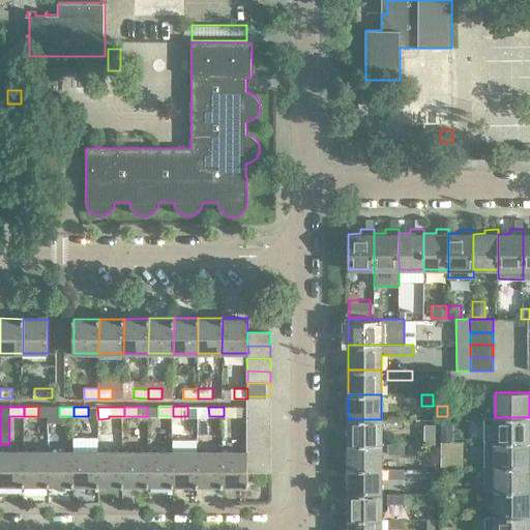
[(237,407),(224,407),(224,416),(237,416),(237,407)]
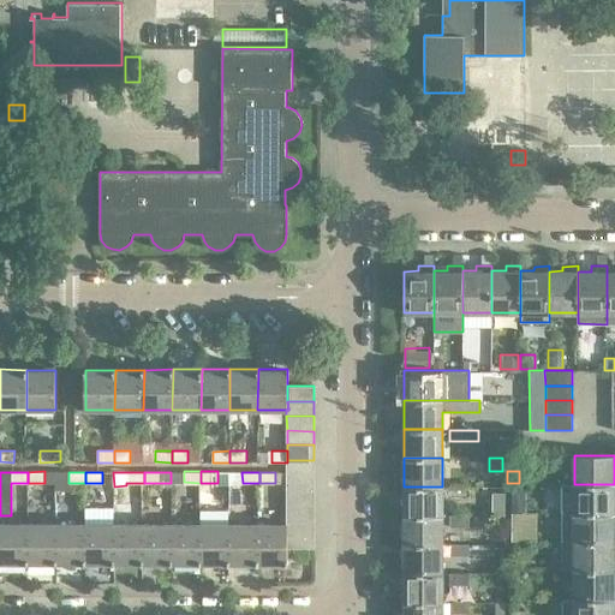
[(315,475),(287,475),(287,489),(315,489),(315,475)]
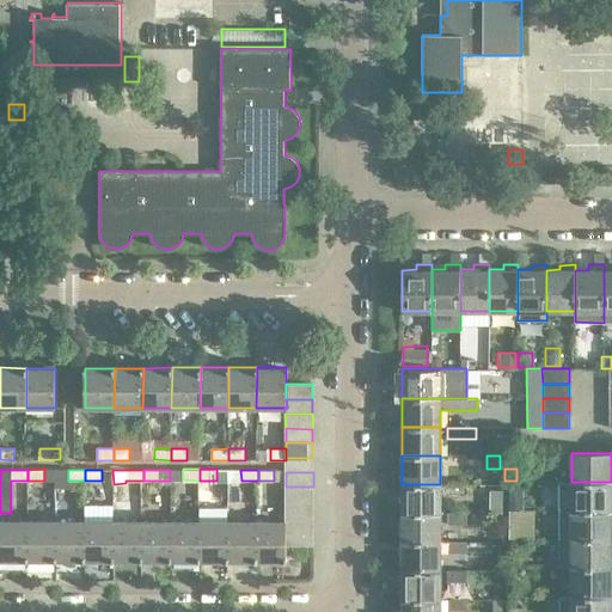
[(571,482),(557,482),(557,510),(611,510),(611,501),(611,482),(571,482)]
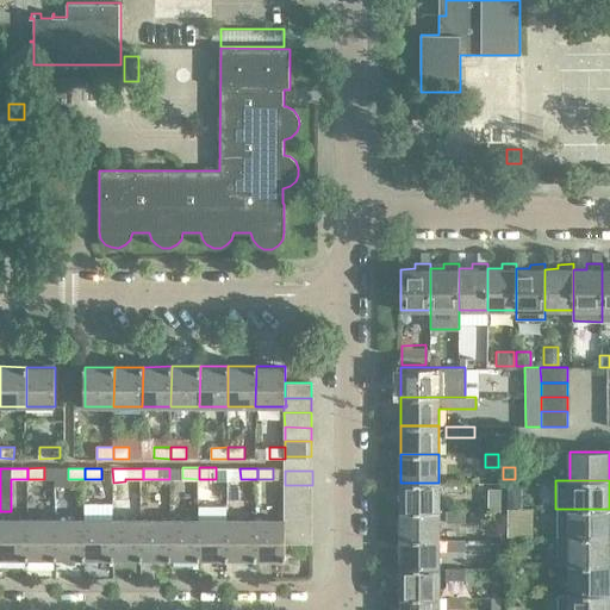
[(439,483),(400,483),(400,511),(439,511),(439,483)]
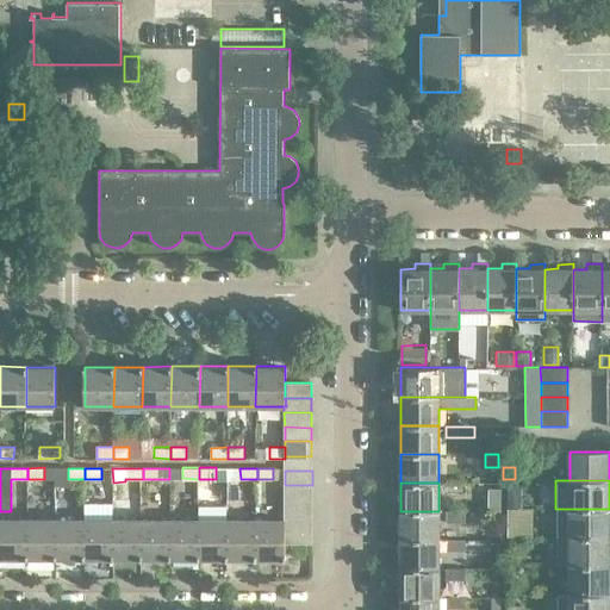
[(312,485),(285,485),(285,499),(312,499),(312,485)]
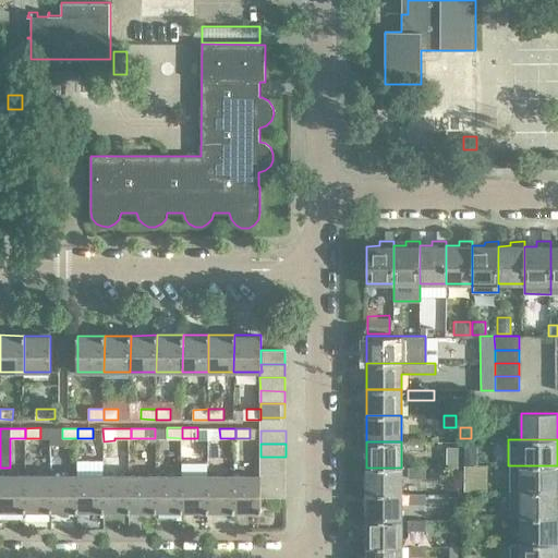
[(457,446),(446,446),(446,465),(457,466),(457,446)]
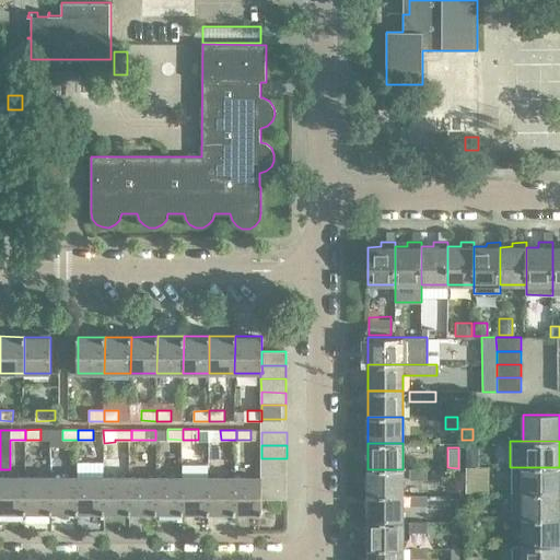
[(287,458),(261,458),(261,471),(287,471),(287,458)]
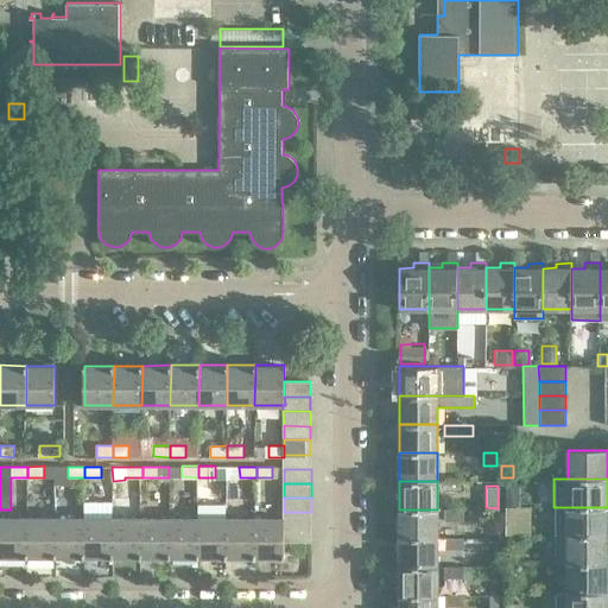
[(113,502),(84,502),(84,518),(84,557),(113,558),(113,518),(113,502)]
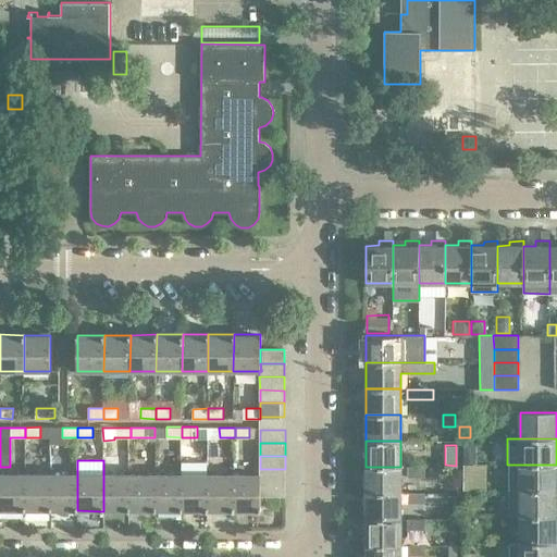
[(474,465),(465,465),(465,490),(474,490),(474,465)]
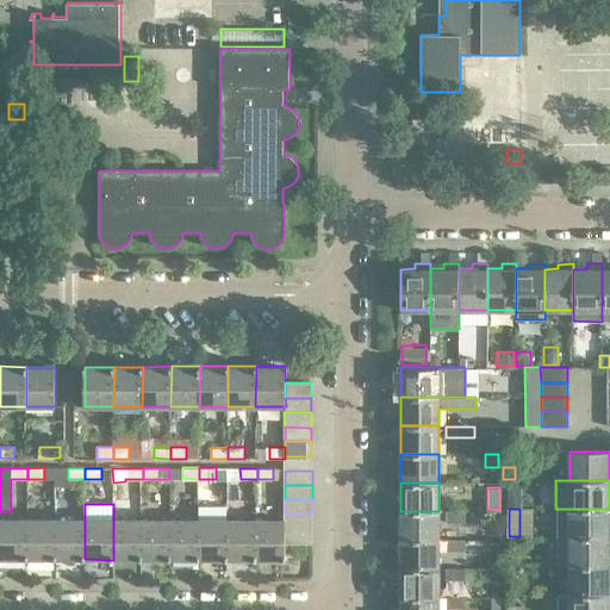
[(609,509),(555,509),(555,537),(609,537),(609,528),(609,509)]
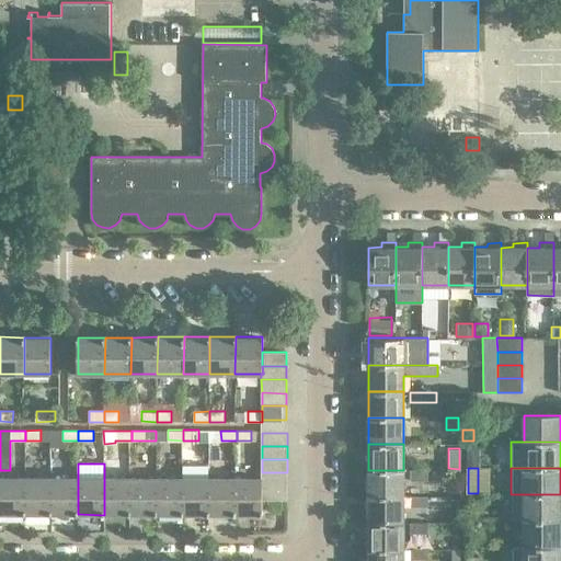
[(403,470),(368,470),(368,496),(403,496),(403,470)]
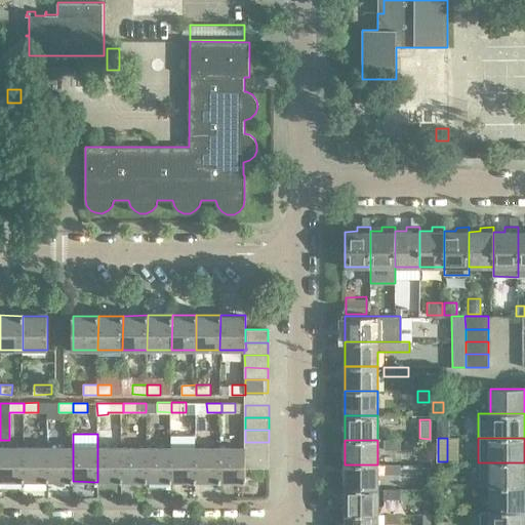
[(400,440),(384,440),(384,450),(400,450),(400,440)]
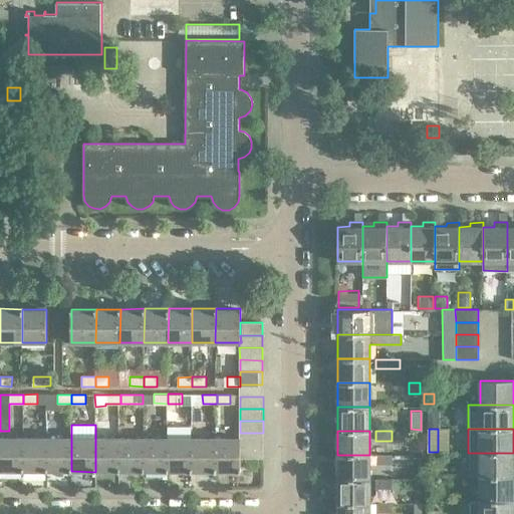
[(263,433),(240,433),(240,438),(241,439),(241,445),(263,445),(263,433)]
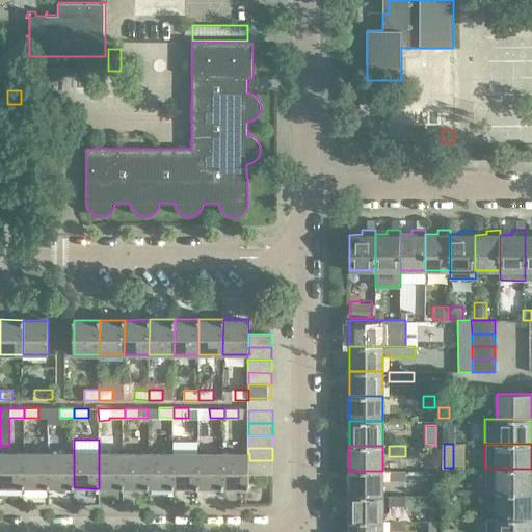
[(24,453),(0,453),(0,487),(24,487),(24,453)]
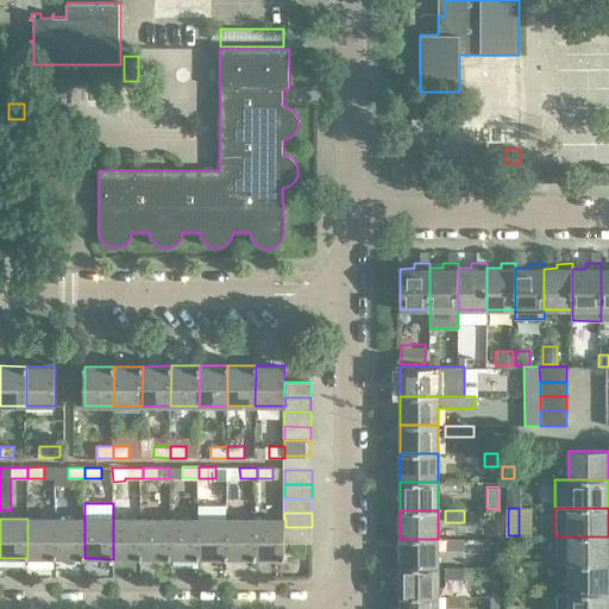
[(57,519),(27,519),(27,558),(56,558),(57,519)]
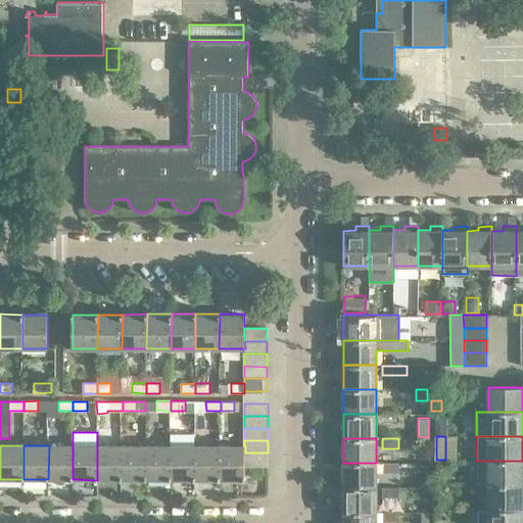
[(73,445),(49,445),(48,479),(73,479),(73,445)]
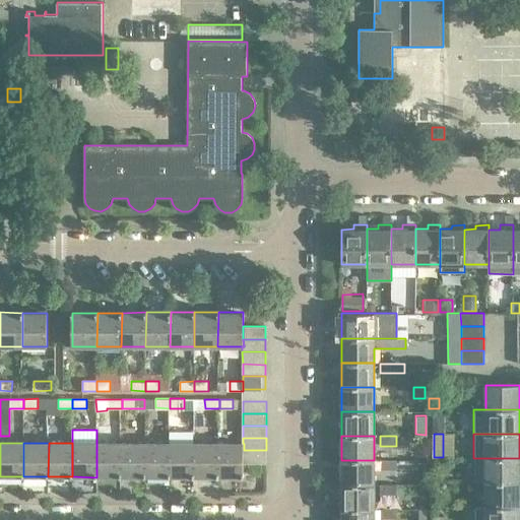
[(121,443),(96,443),(96,477),(121,477),(121,443)]
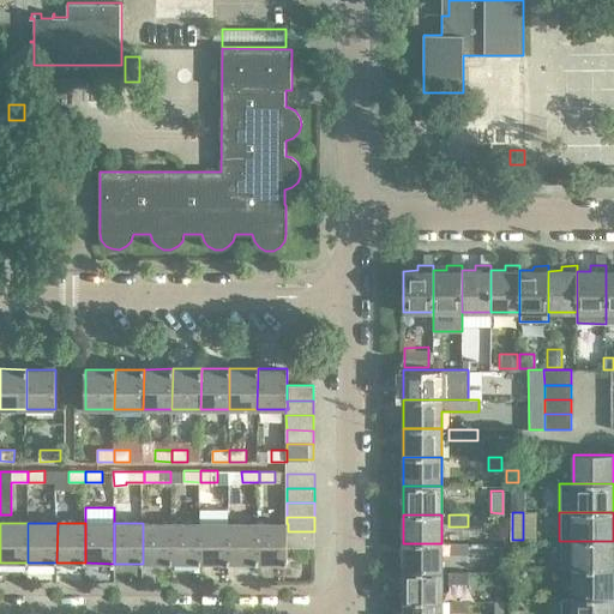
[(172,523),(143,523),(143,564),(172,564),(172,523)]
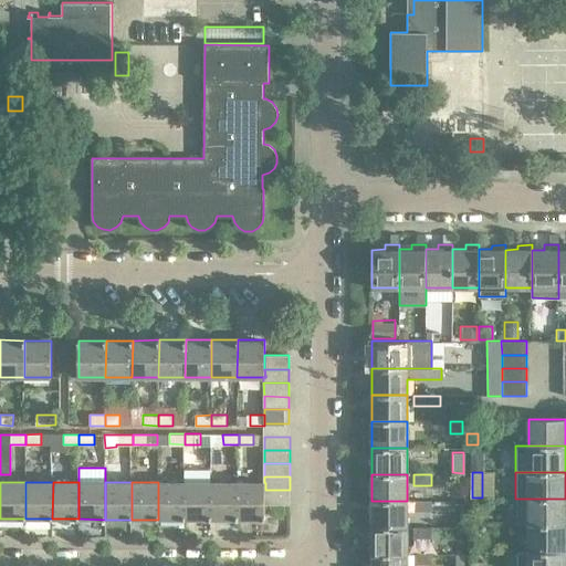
[(185,482),(158,482),(158,520),(185,520),(185,482)]
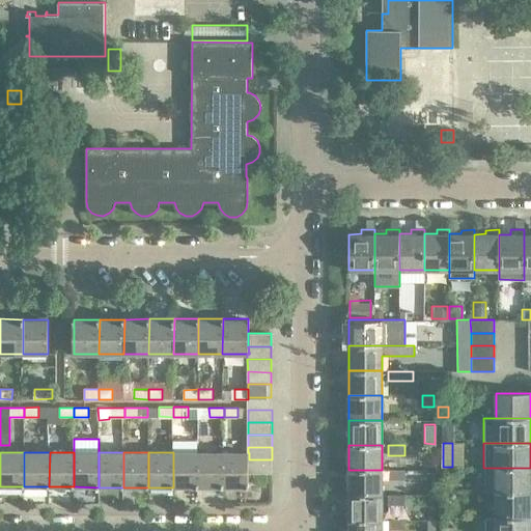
[(198,453),(173,452),(173,487),(198,487),(198,453)]
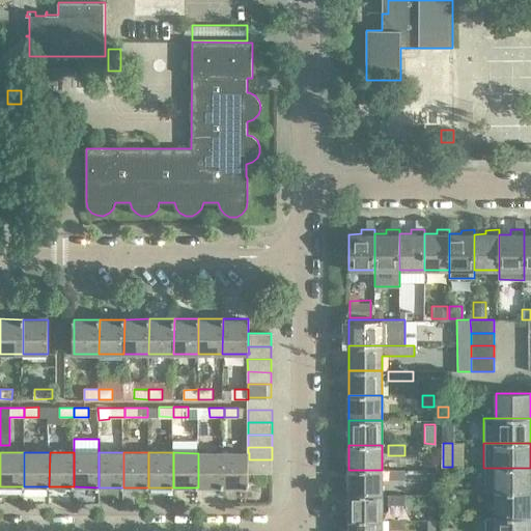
[(248,453),(224,453),(224,487),(249,487),(249,473),(249,459),(249,453),(248,452),(248,453)]
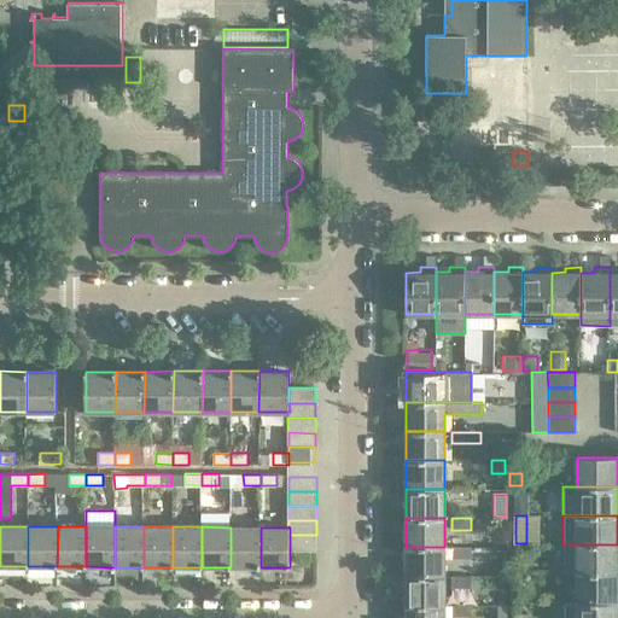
[(261,528),(231,528),(231,567),(261,567),(261,528)]
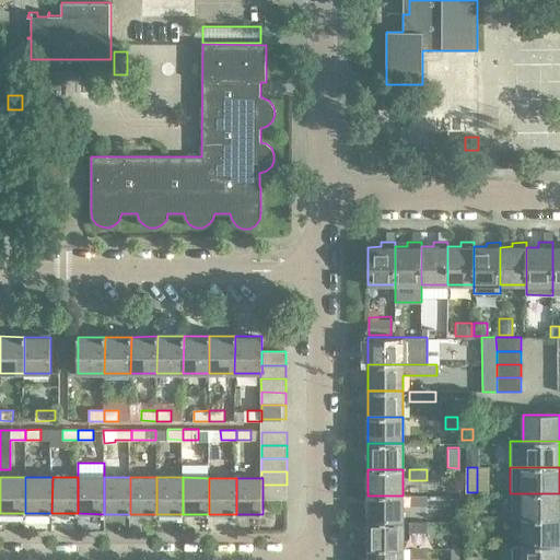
[(287,485),(263,485),(263,499),(287,499),(287,485)]
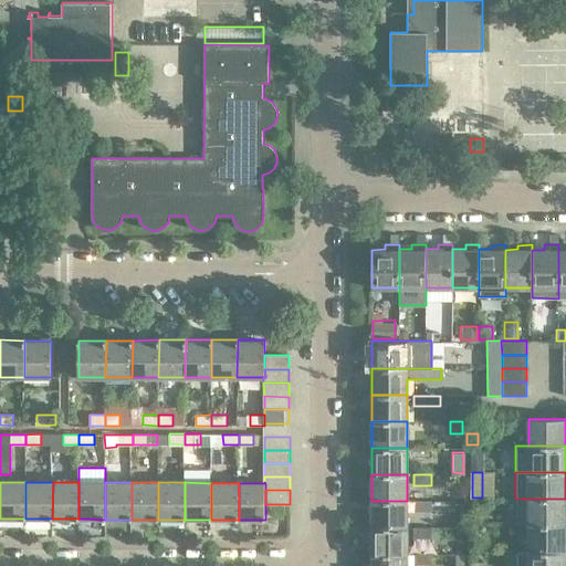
[(565,499),(515,499),(515,525),(528,525),(565,525),(565,499)]
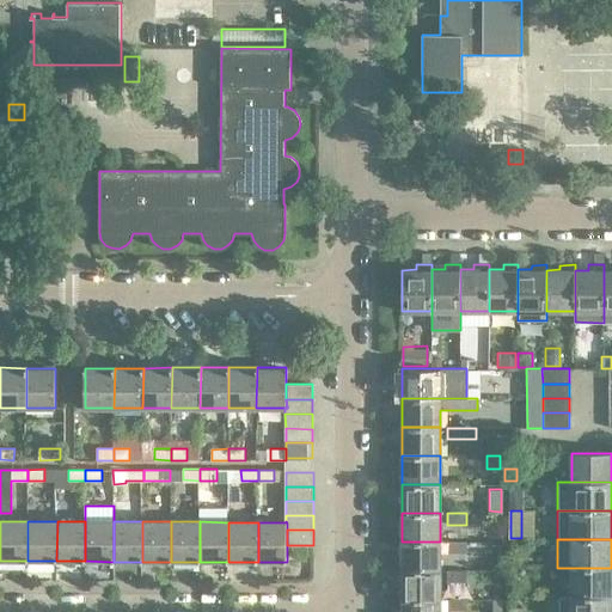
[(440,542),(402,542),(402,570),(440,570),(440,542)]
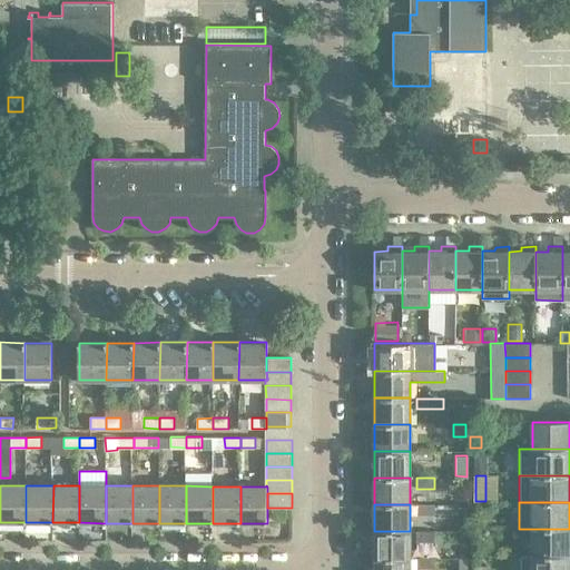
[(434,504),(416,504),(416,514),(434,516),(434,504)]
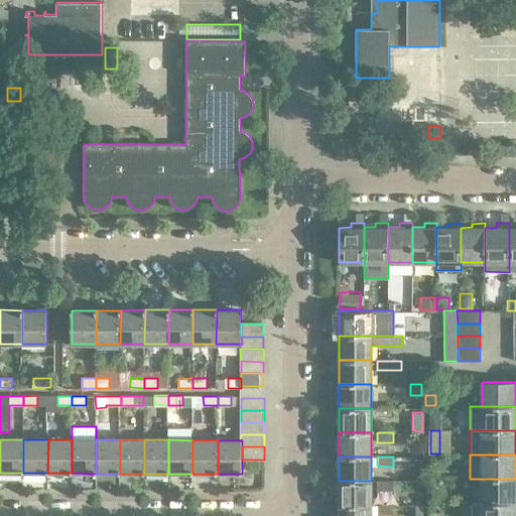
[(515,479),(482,479),(482,503),(515,503),(515,479)]
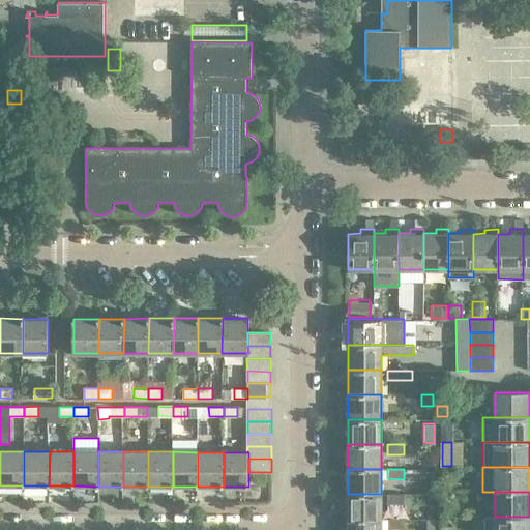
[(381,494),(348,494),(348,519),(381,519),(381,494)]
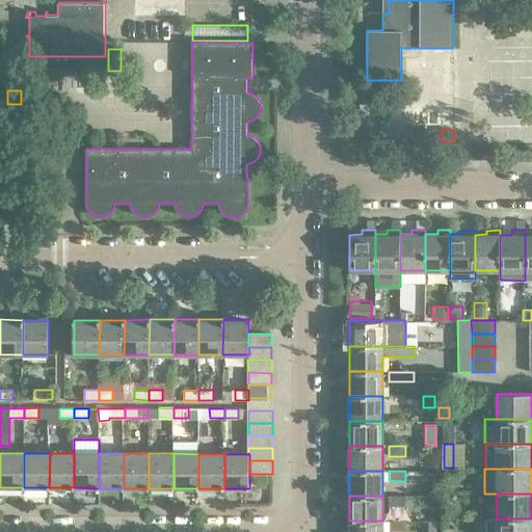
[(405,496),(389,496),(389,505),(405,506),(405,496)]
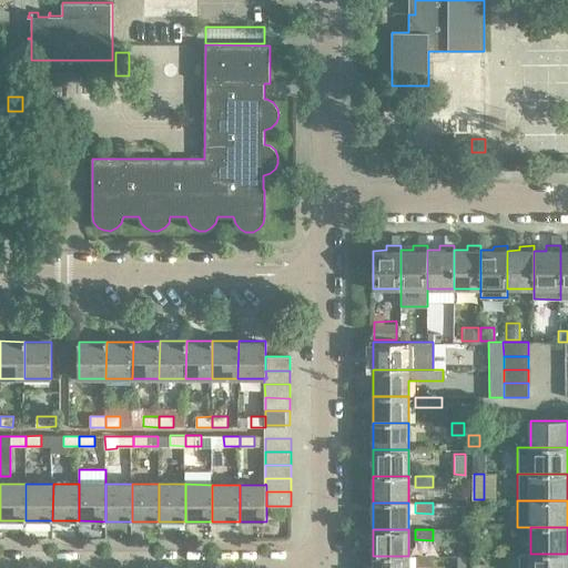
[(567,567),(567,554),(530,554),(517,554),(517,567),(567,567)]
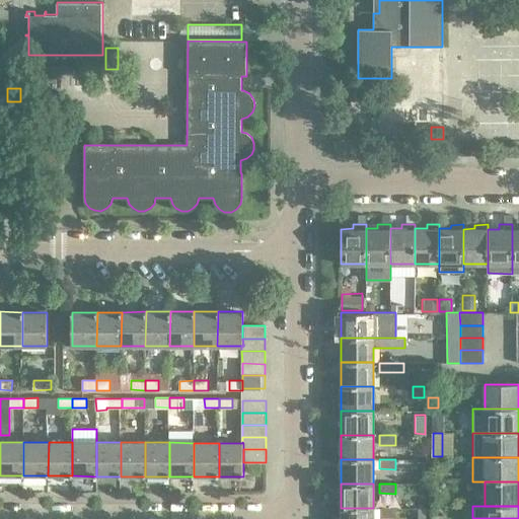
[(373,508),(341,508),(340,518),(373,518),(379,518),(379,508),(373,508)]
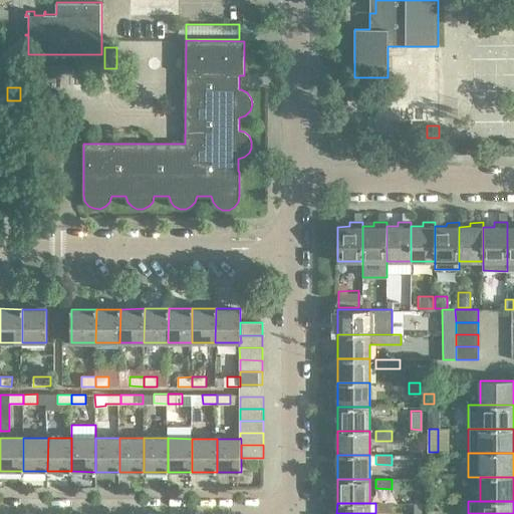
[(392,504),(375,503),(375,513),(392,513),(392,504)]
